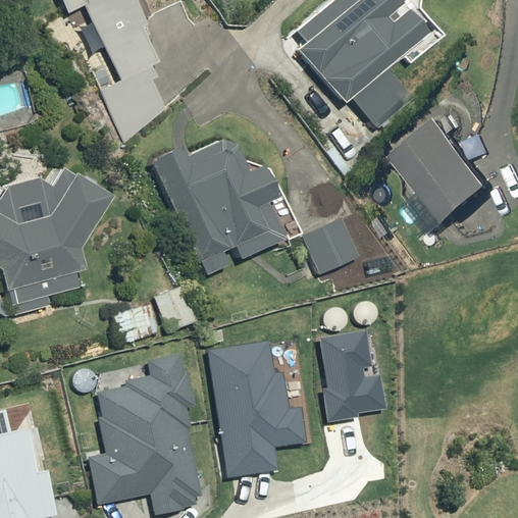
[(149,26),(136,0),(62,0),(69,12),(85,4),(122,83),(104,92),(128,146),(165,111),(151,82),(157,78),(152,67),(160,63),(143,28),(149,26)]
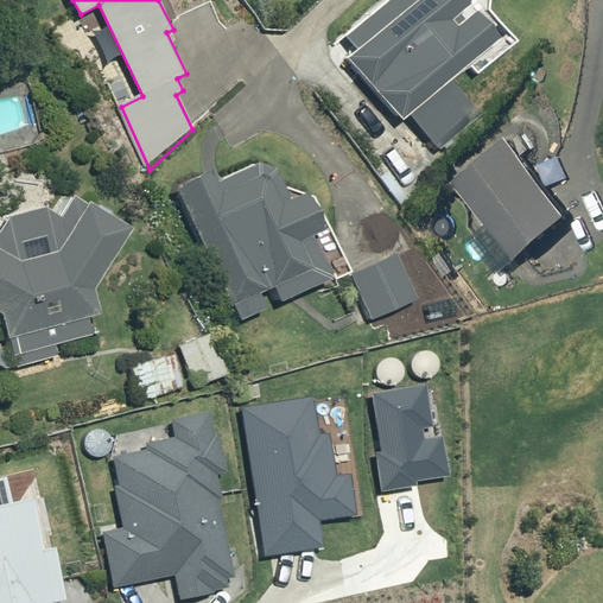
[(465,0),(412,0),(348,57),(401,120),(407,115),(439,150),(480,114),(448,78),(468,62),(477,74),(508,48),(465,0)]
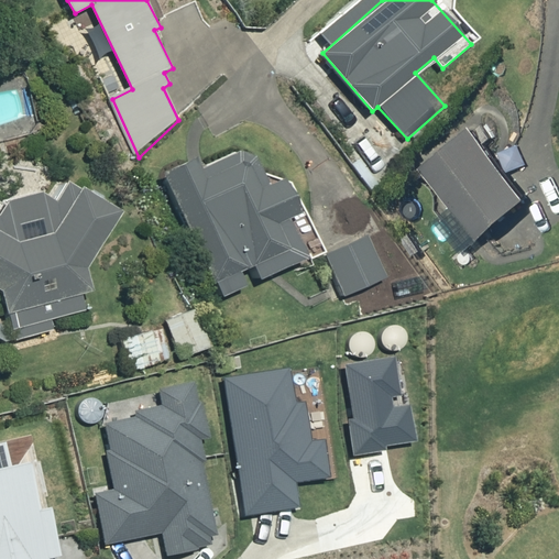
[(481,125),(430,168),(490,239),(540,196),(481,125)]
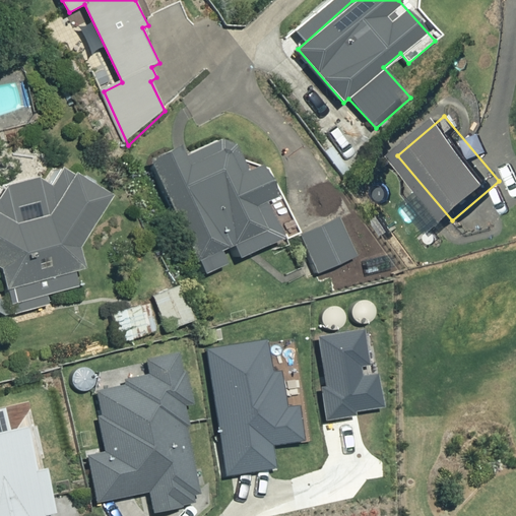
[(227,264),(220,251),(234,246),(240,258),(282,238),(266,201),(275,197),(260,165),(249,171),(237,144),(222,139),(184,157),(179,146),(150,159),(205,274),(227,264)]
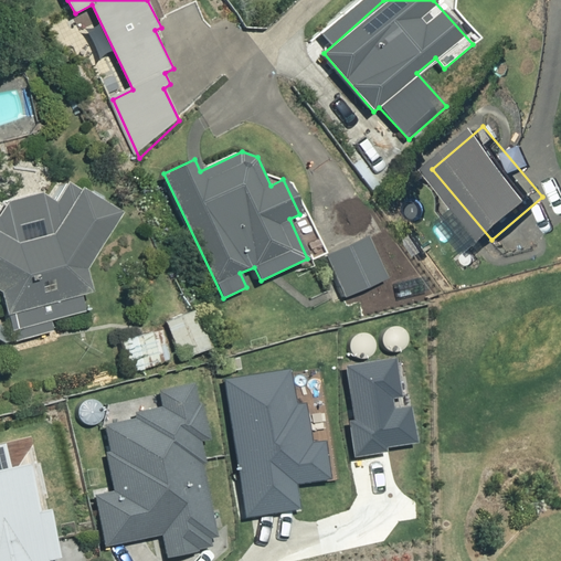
[(39,192),(7,200),(0,212),(0,339),(8,343),(55,334),(52,321),(87,311),(83,294),(93,290),(86,268),(119,211),(66,182),(55,202),(39,192)]
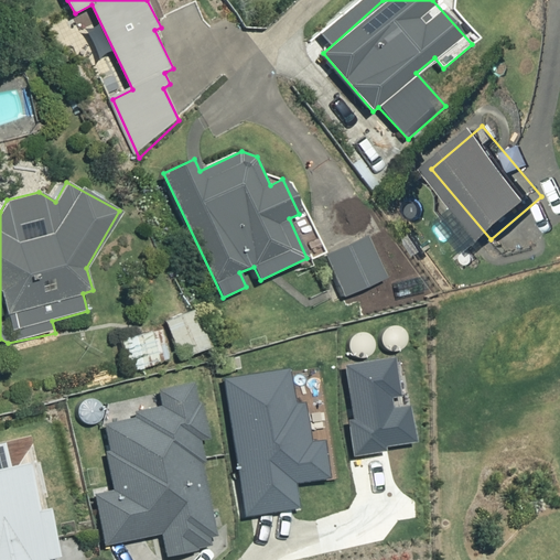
[(346,297),(388,277),(370,238),(329,258),(346,297)]
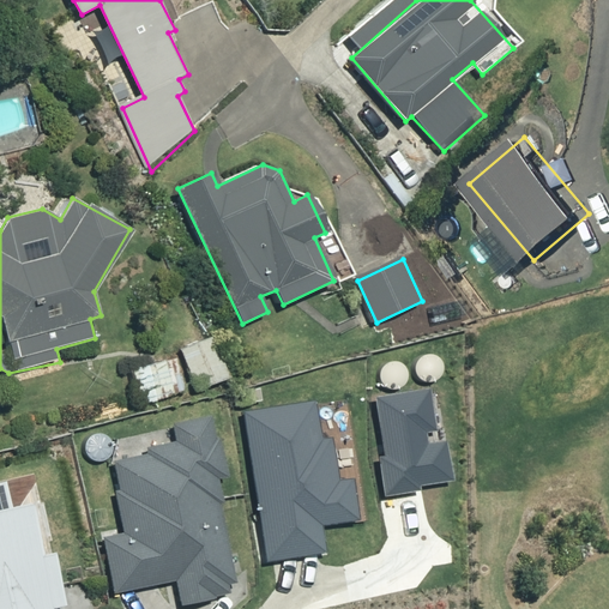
[(230,380),(213,338),(184,350),(200,392),(230,380)]
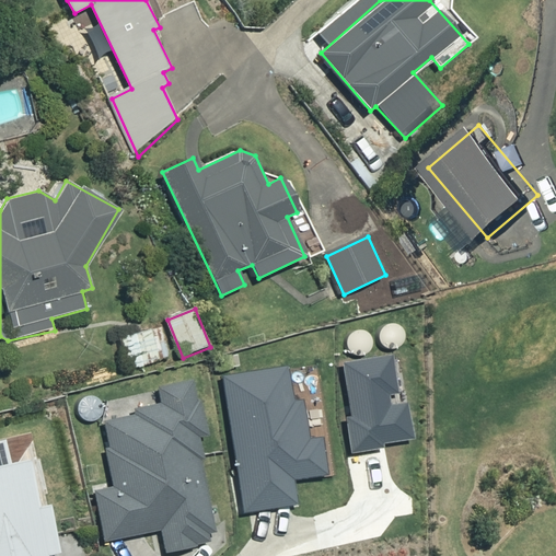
[(146,333),(148,342),(128,347),(134,368),(171,358),(162,328),(146,333)]
